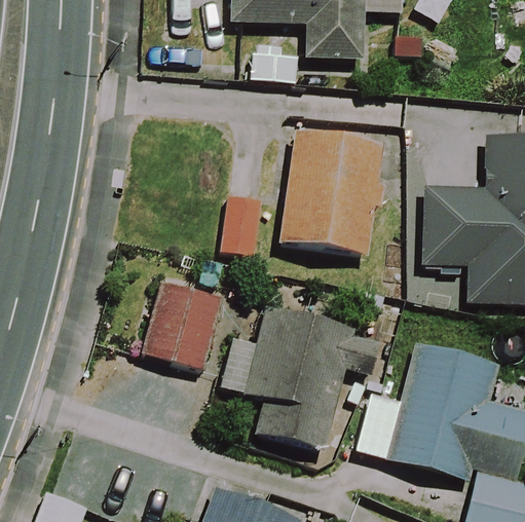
[(233,0),(233,22),(309,25),(308,57),(364,59),(366,11),(403,12),(403,0),(233,0)]
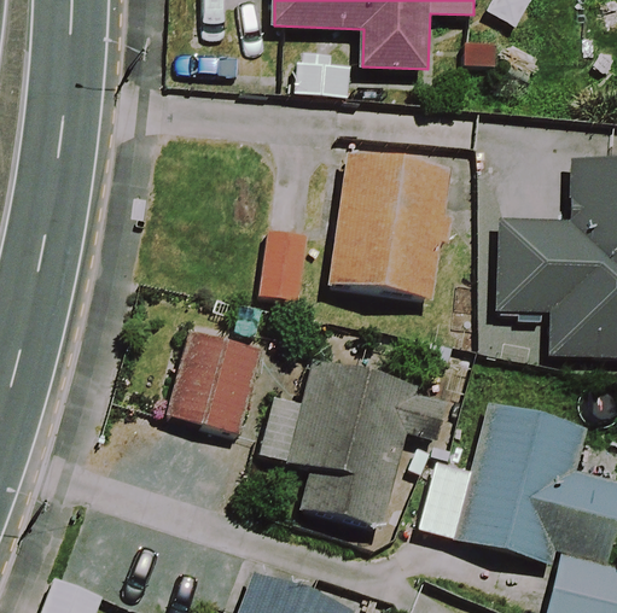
[(450,168),(344,153),(327,282),(435,297),(450,168)]
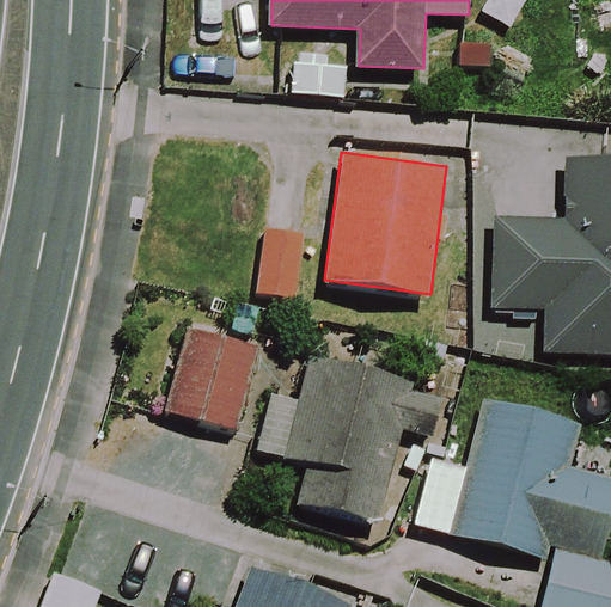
[(610,154),(564,154),(563,214),(494,213),(492,304),(543,306),(542,348),(610,349),(610,154)]
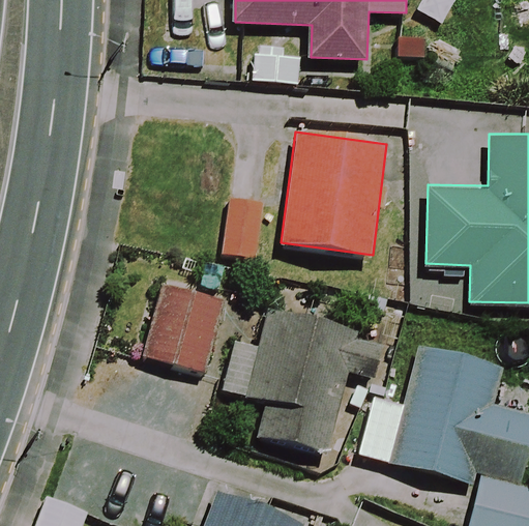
[(262,204),(231,199),(221,252),(252,258),(262,204)]
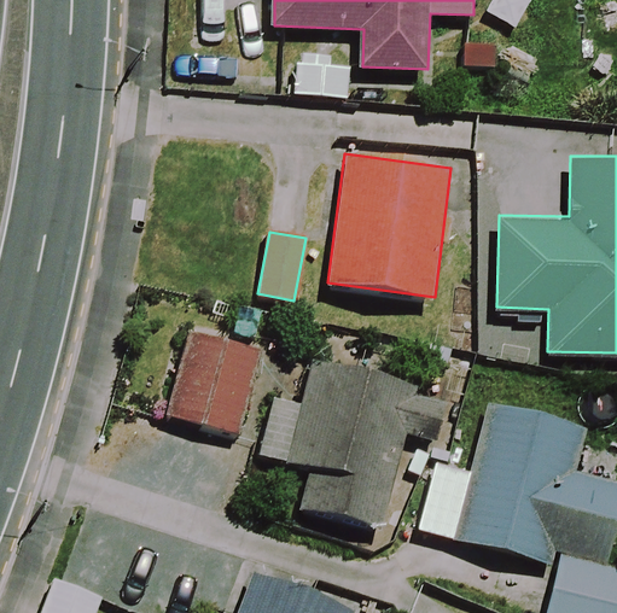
[(257,348),(191,331),(169,416),(236,433),(257,348)]
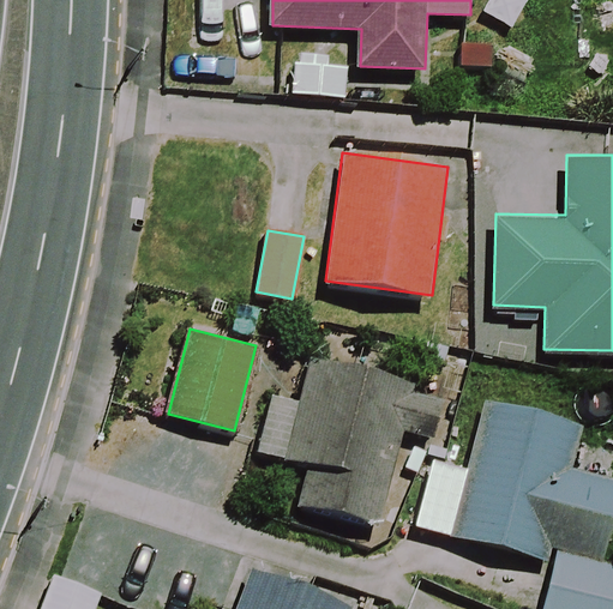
[(440,398),(311,362),(299,404),(272,397),(256,454),(306,469),(295,507),(374,529),(401,435),(427,442),(440,398)]
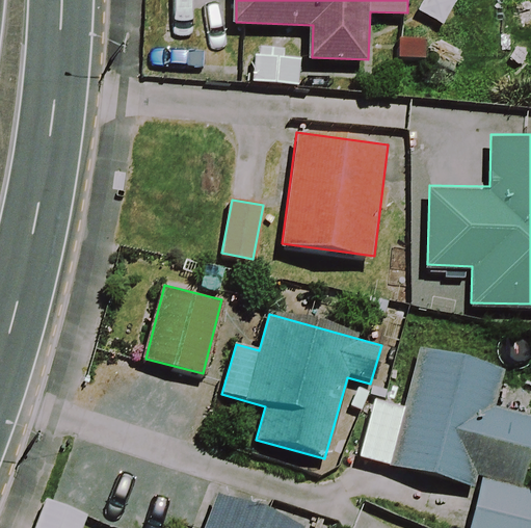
[(530,527),(530,486),(521,485),(530,445),(530,405),(494,397),(502,367),(422,346),(406,406),(376,398),(361,455),(479,486),(470,527),(530,527)]
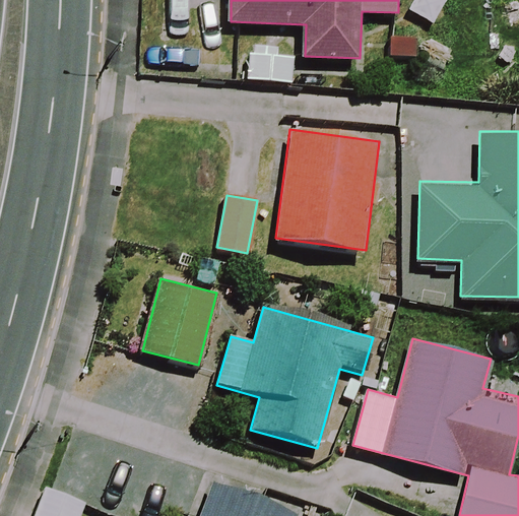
[(283,515),(205,486),(193,515),(283,515)]
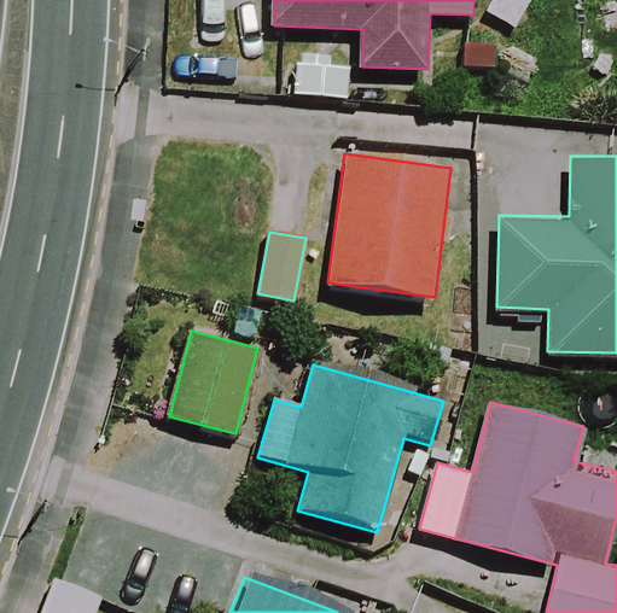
[(87,612),(92,602),(44,585),(33,612),(87,612)]
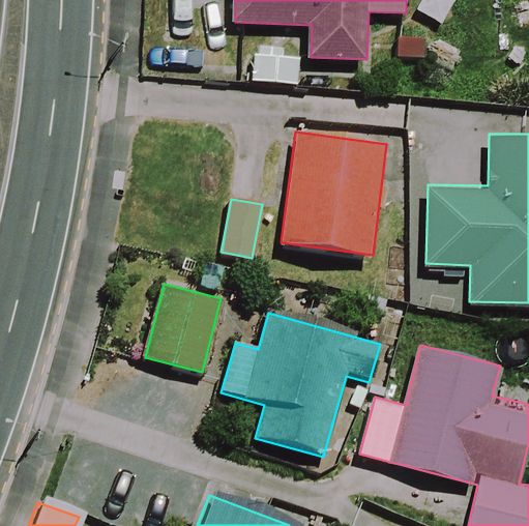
All buildings are outlined.
